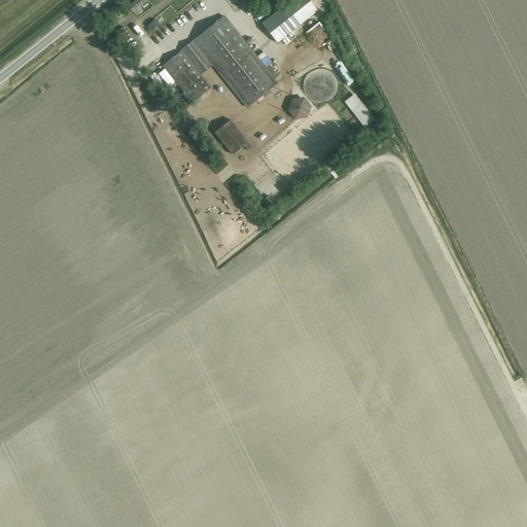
[(317,10),(308,0),(290,0),(261,24),(277,43),(317,10)]
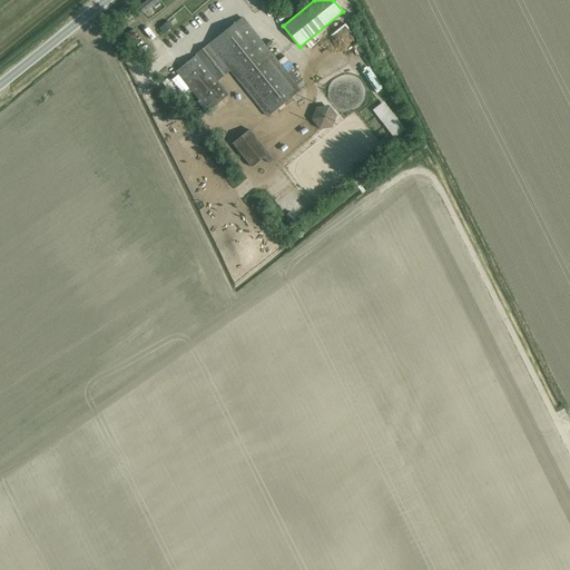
[(266,116),(300,89),(243,18),(209,45),(196,56),(176,71),(208,111),(228,96),(227,95),(233,90),(223,77),(231,71),(266,116)]
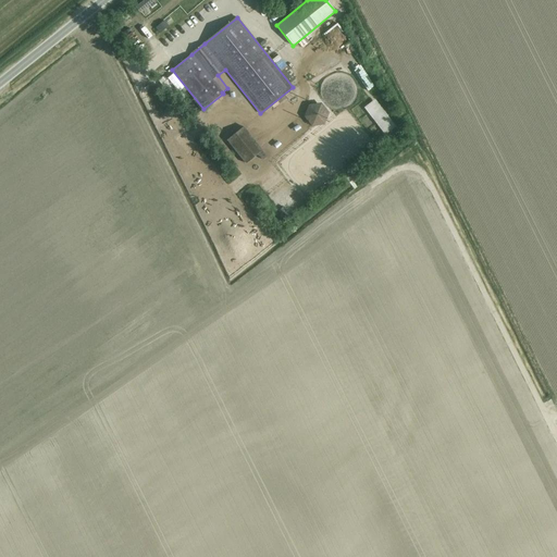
[(326,72),(330,76),(337,71),(333,66),(326,72)]
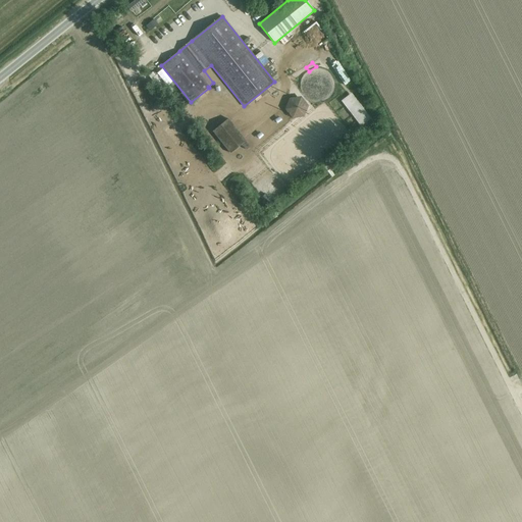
[(230,153),(246,141),(227,119),(212,131),(230,153)]
